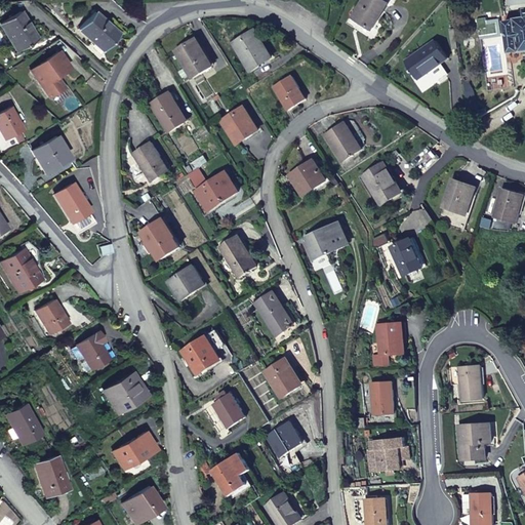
[(389,3),(384,0),(364,0),(353,17),(372,30),(389,3)]
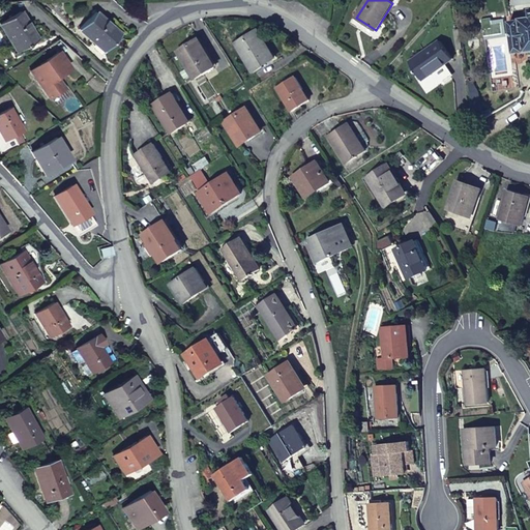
[(0,24),(18,53),(28,47),(26,43),(36,38),(20,11),(0,24)]
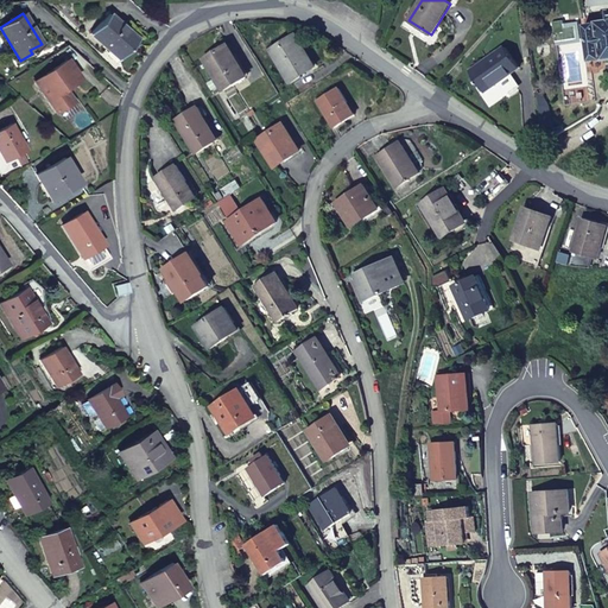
[(121,59),(130,50),(127,48),(135,38),(109,14),(92,35),(121,59)]
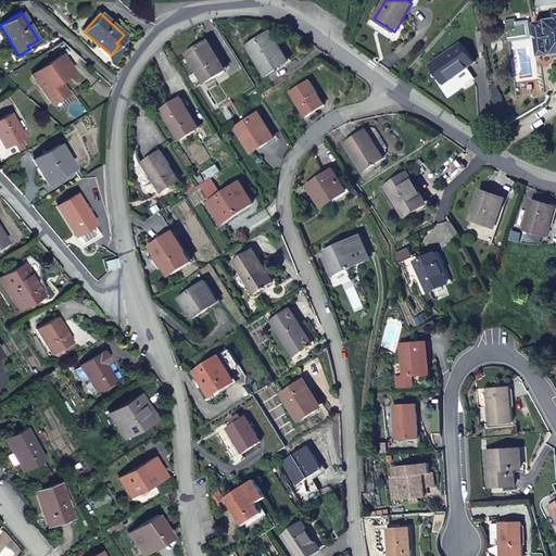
[(546,22),(534,24),(539,57),(555,54),(555,15),(548,16),(550,20),(545,21),(546,22)]
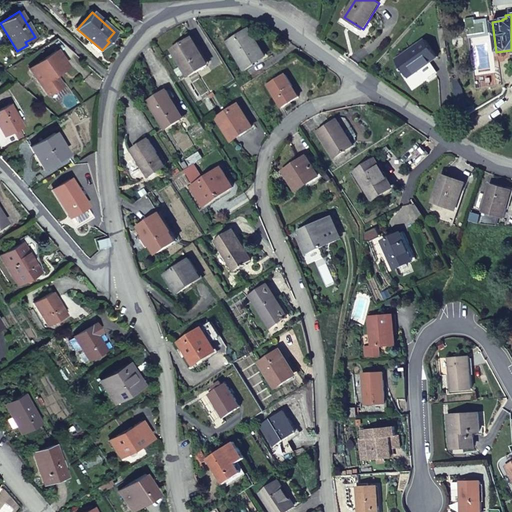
[(250,30),(229,43),(245,69),(266,57),(250,30)]
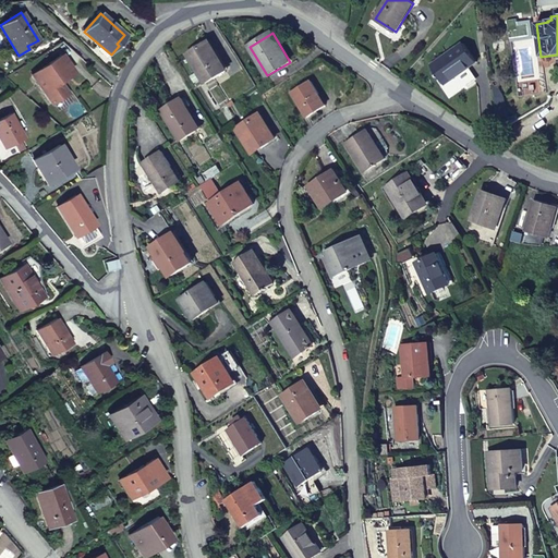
[(117,44),(119,46),(126,36),(124,35),(117,44)]
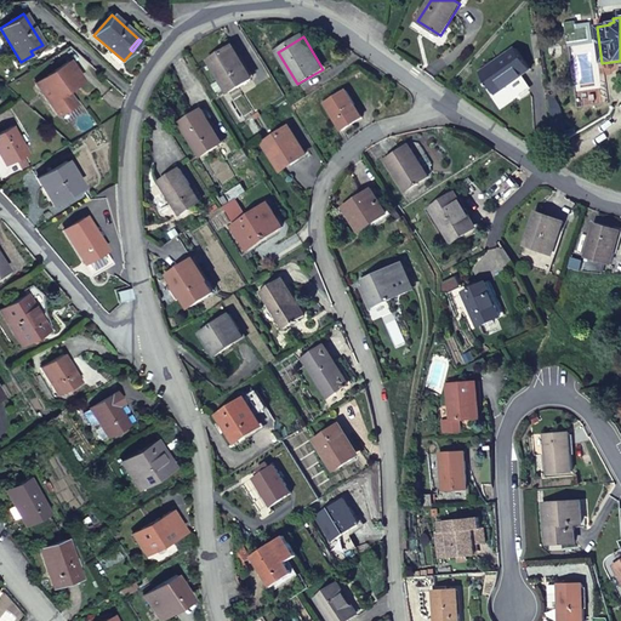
[(30,51),(33,55),(44,47),(43,45),(30,51)]
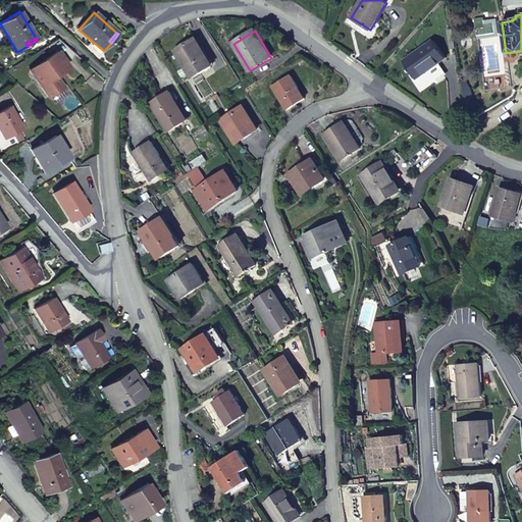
[(196,40),(176,51),(193,79),(213,66),(196,40)]
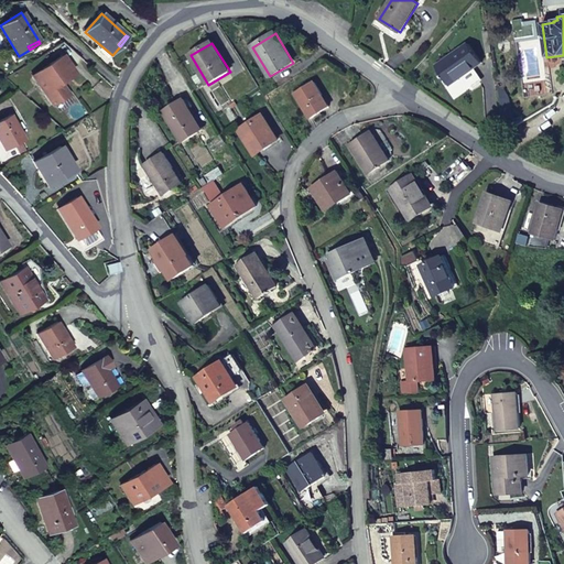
[(469,44),(436,66),(449,86),(457,97),(479,82),(472,69),(481,63),(469,44)]
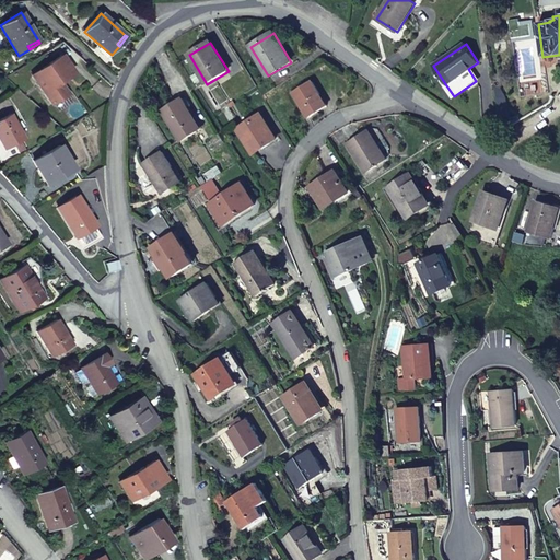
[(61,56),(33,76),(53,104),(68,94),(60,82),(73,73),(61,56)]
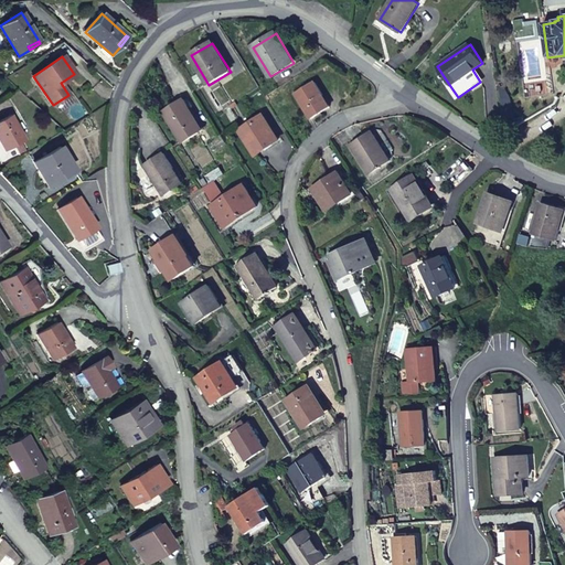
[(296,94),(311,118),(330,107),(315,83),(296,94)]
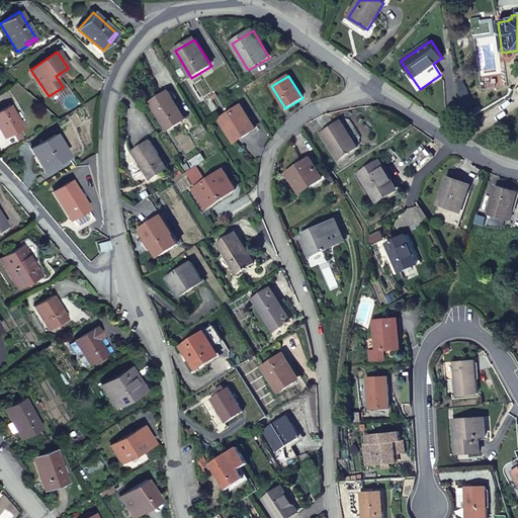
[(462,80),(457,81),(461,100),(466,99),(468,99),(466,90),(462,80)]
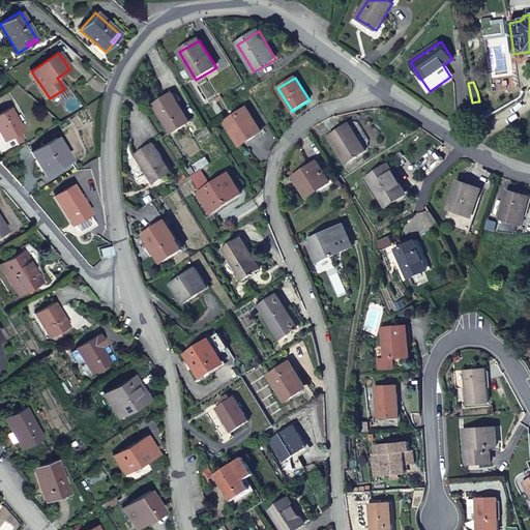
[(173,93),(154,105),(172,134),(190,122),(173,93)]
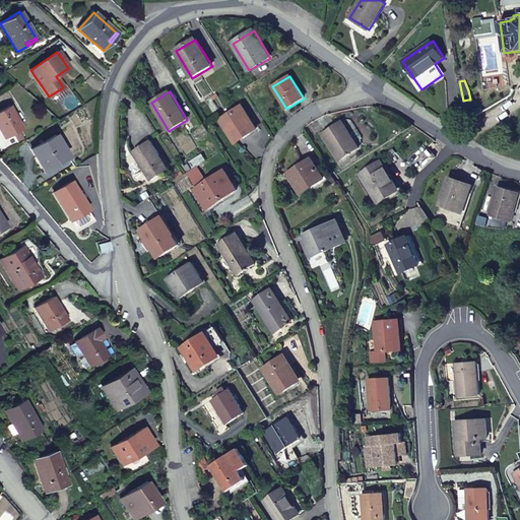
[(463,101),(466,122),(472,119),(468,100),(463,101)]
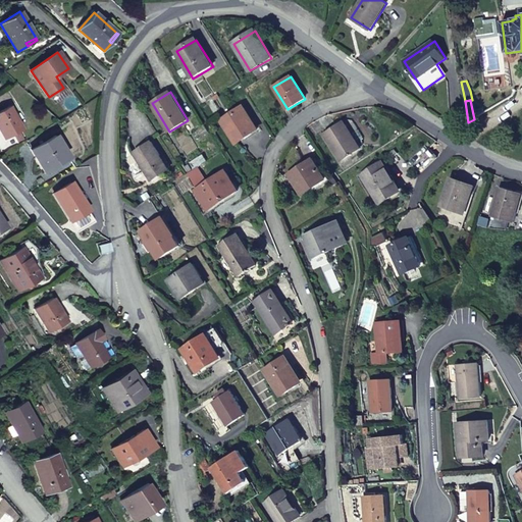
[(10,107),(0,112),(0,129),(5,139),(21,128),(10,107)]
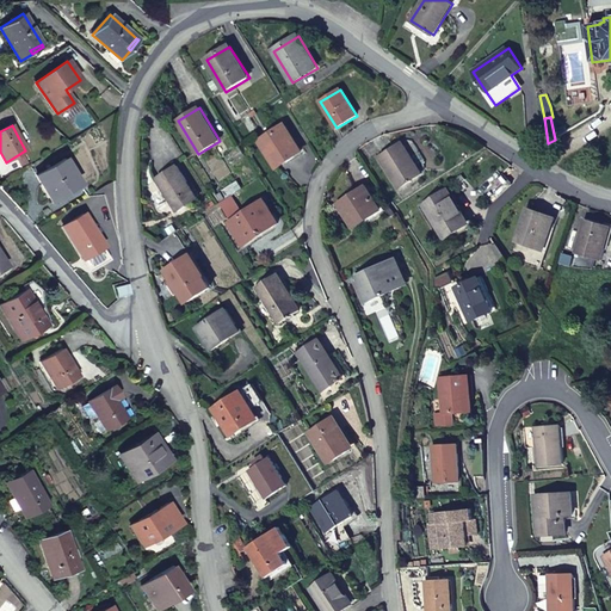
[(284,125),(259,141),(276,167),(301,150),(284,125)]
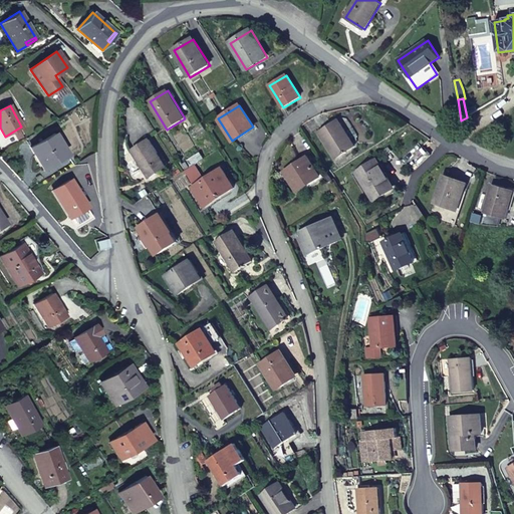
[(339,120),(320,133),(336,159),(355,147),(339,120)]
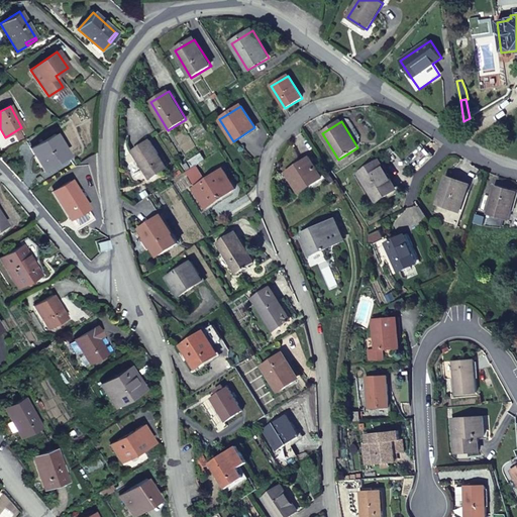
[(44,171),(56,164),(55,160),(66,153),(55,134),(30,148),(44,171)]
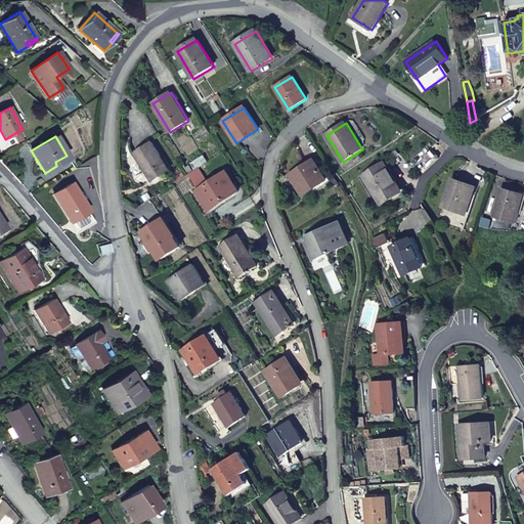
[(153,142),(135,154),(153,181),(170,170),(153,142)]
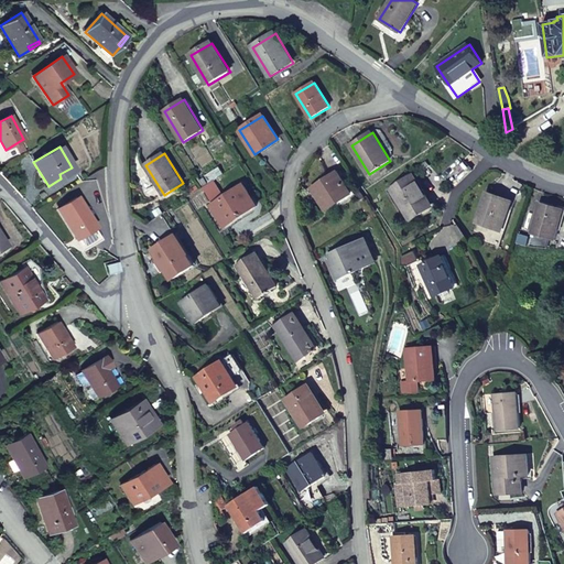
[(453,190),(473,171),(459,158),(441,175),(453,190)]
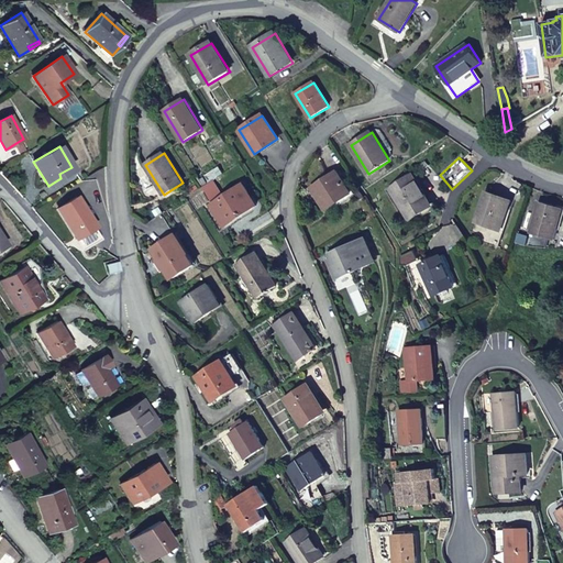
[(59,174),(61,178),(74,170),(72,167),(59,174)]
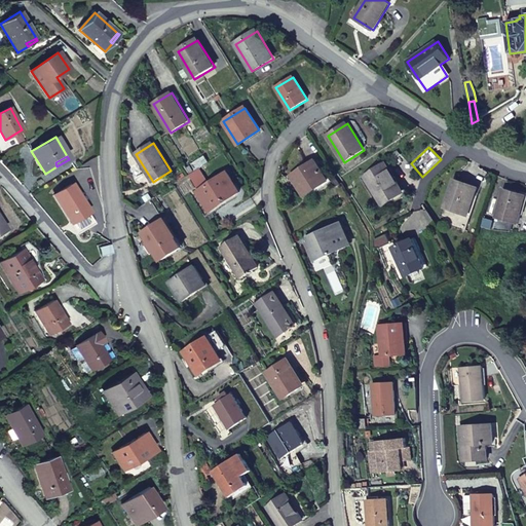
[(292,176),(305,196),(328,182),(314,160),(292,176)]
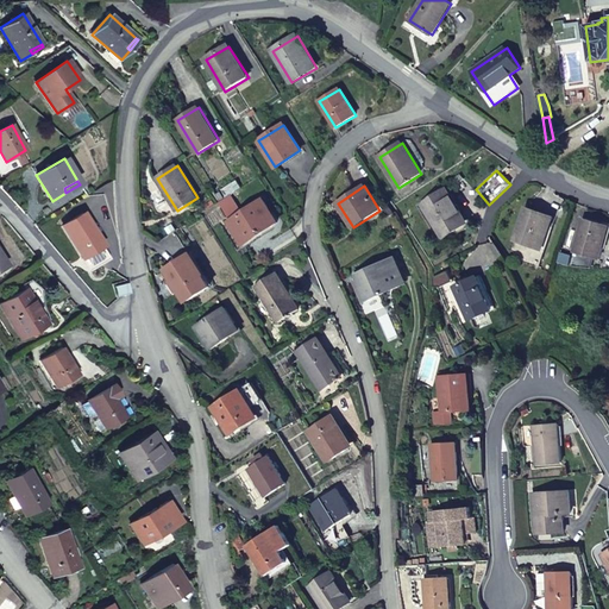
[(446,189),(422,205),(444,238),(468,224),(446,189)]
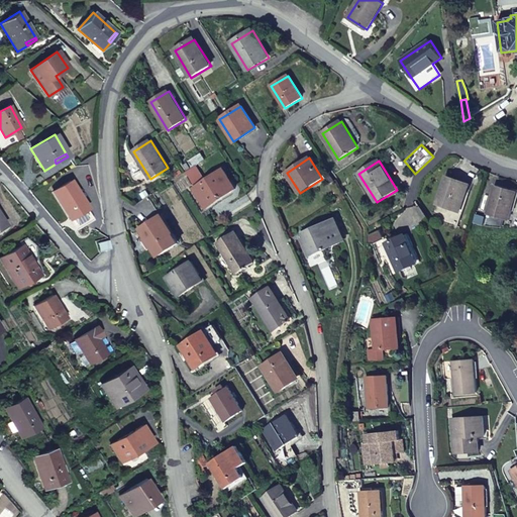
[(224,170),(194,189),(206,208),(236,189),(224,170)]
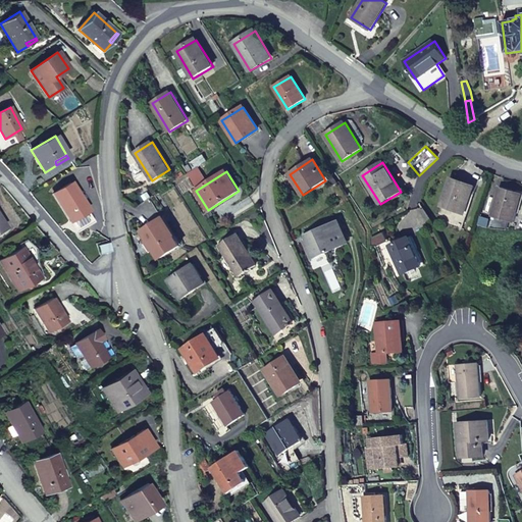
[(438,216),(442,222),(445,224),(459,228),(474,187),(452,178),(438,216)]
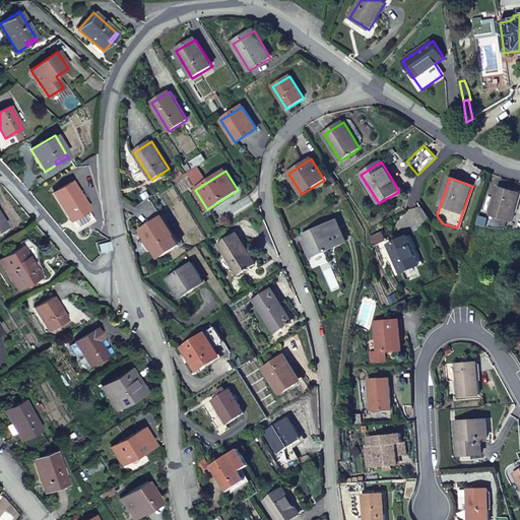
[(71,182),(54,193),(77,231),(94,220),(71,182)]
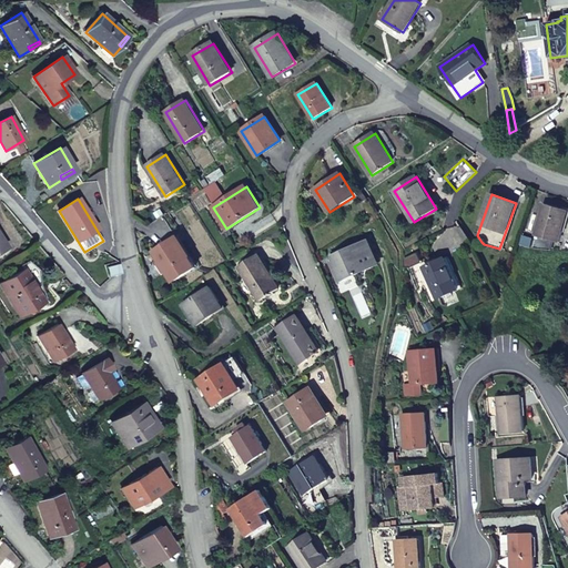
[(545,204),(533,249),(549,250),(554,240),(559,241),(567,211),(545,204)]
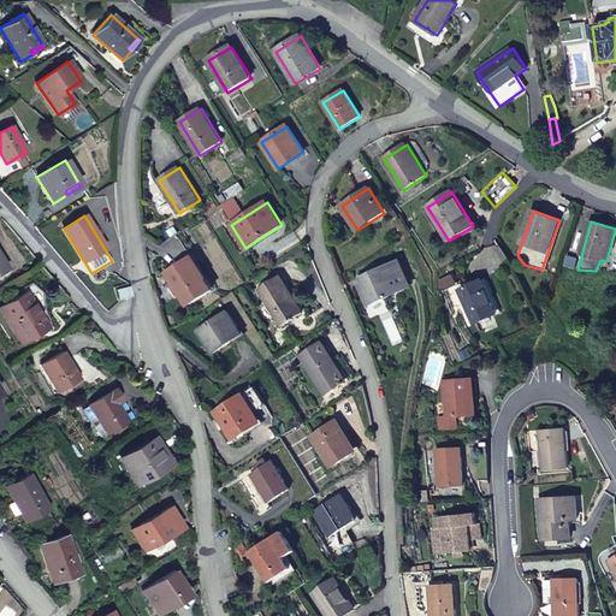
[(191,258),(167,273),(175,284),(187,306),(212,289),(191,258)]
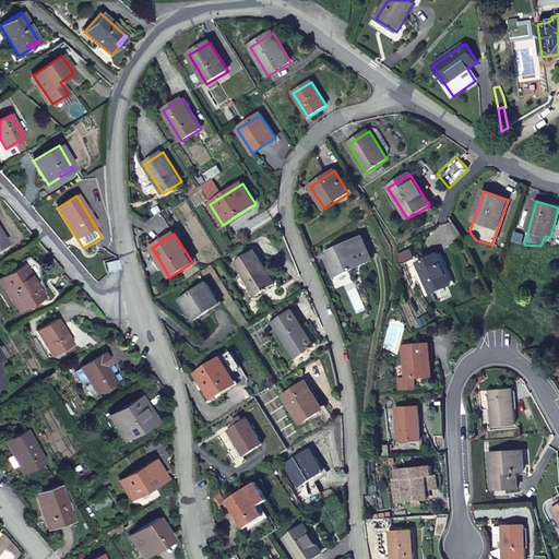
[(359,238),(331,250),(333,256),(325,259),(334,278),(354,270),(352,266),(369,259),(359,238)]
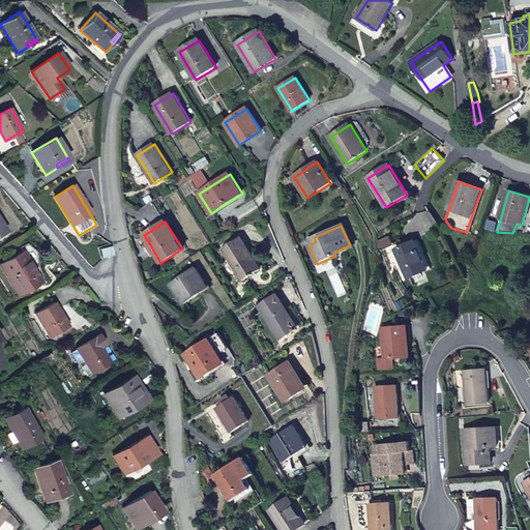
[(223,248),(243,281),(261,269),(241,237),(223,248)]
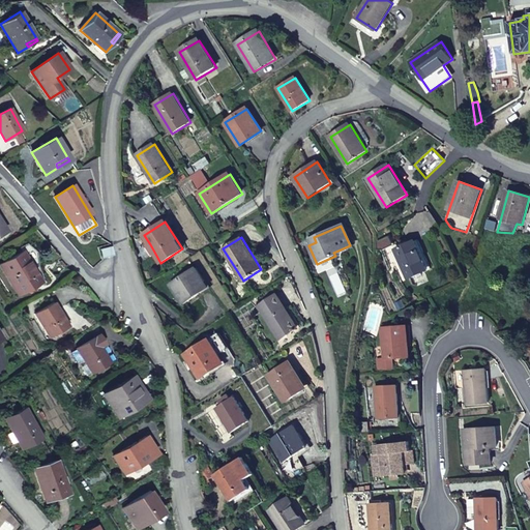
[(418,239),(395,249),(408,278),(431,268),(418,239)]
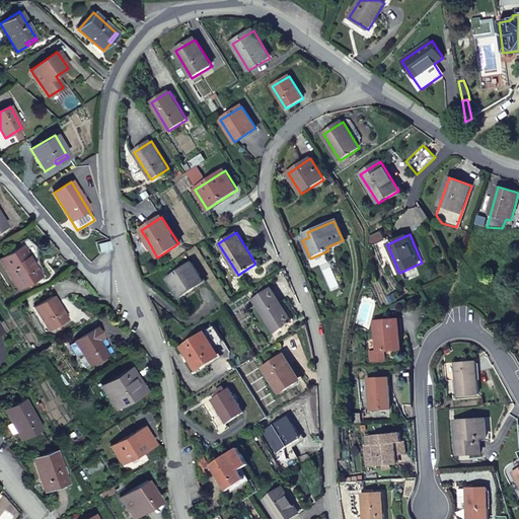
[(112,249),(109,241),(98,243),(101,252),(112,249)]
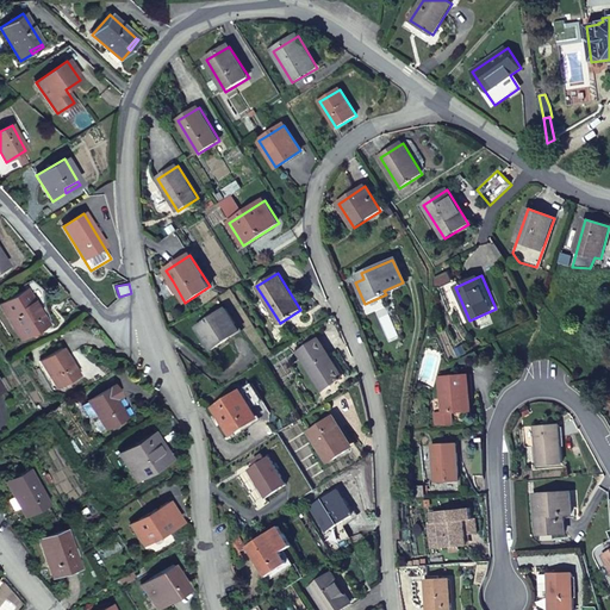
[(1,305),(17,330),(24,327),(30,335),(47,324),(25,290),(1,305)]
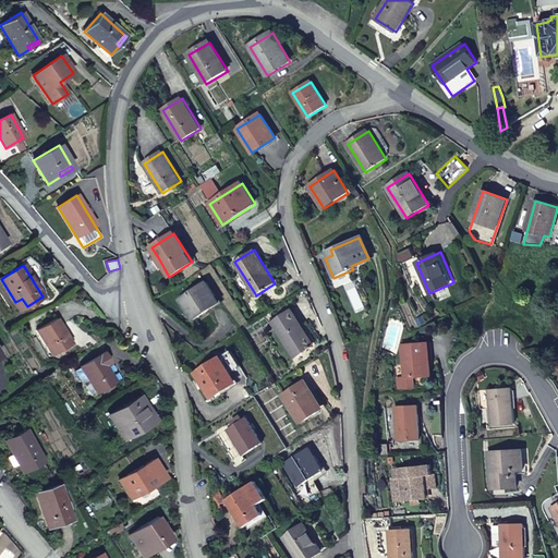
[(64,277),(55,286),(60,291),(70,282),(64,277)]
